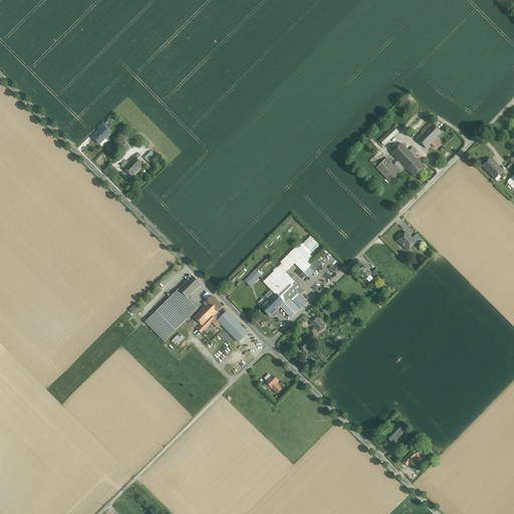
[(431,123),(416,139),(426,149),(431,144),(437,139),(442,133),(433,123),(432,124),(431,123)]
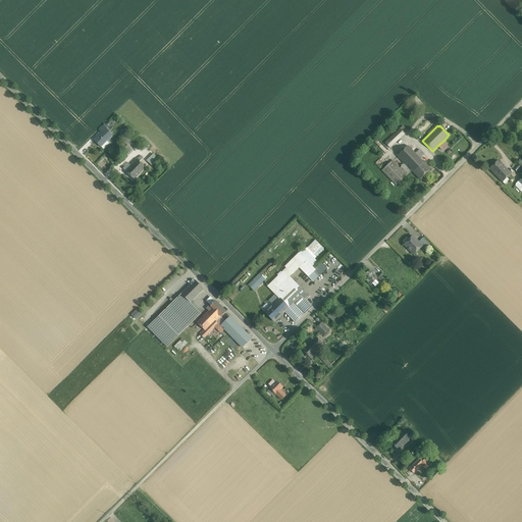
[(106,128),(101,133),(102,134),(100,136),(99,136),(94,140),(101,147),(107,141),(112,136),(106,128)]
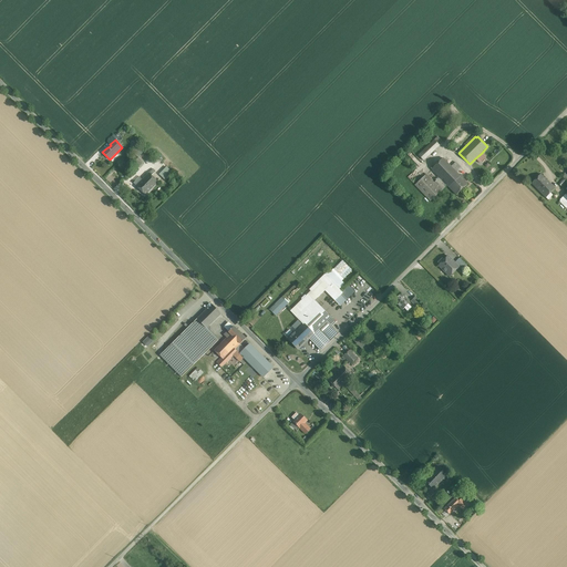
[(440,145),(434,140),(419,155),(423,161),(440,145)]
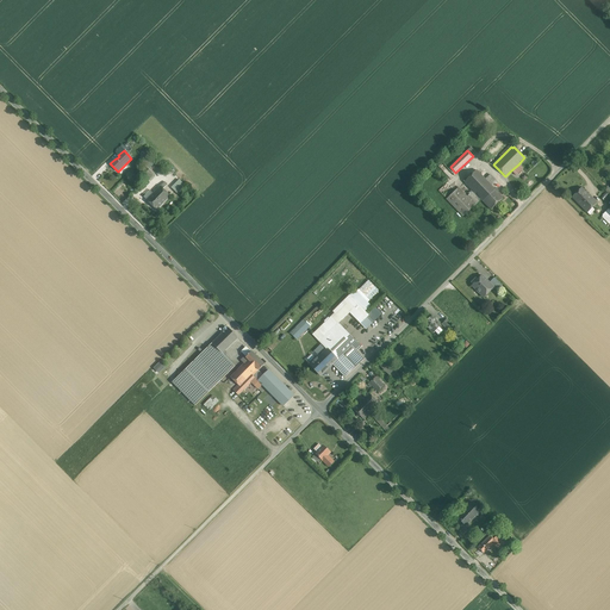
[(156,162),(149,155),(142,162),(149,169),(156,162)]
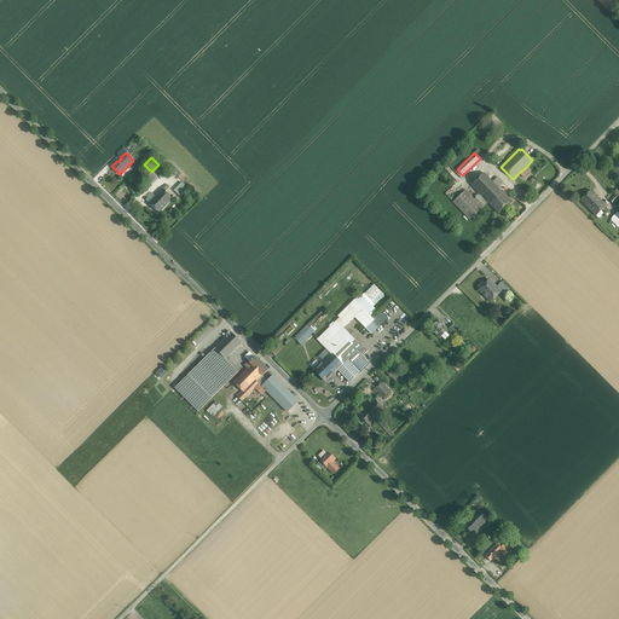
[(127,167),(120,174),(123,177),(131,171),(127,167)]
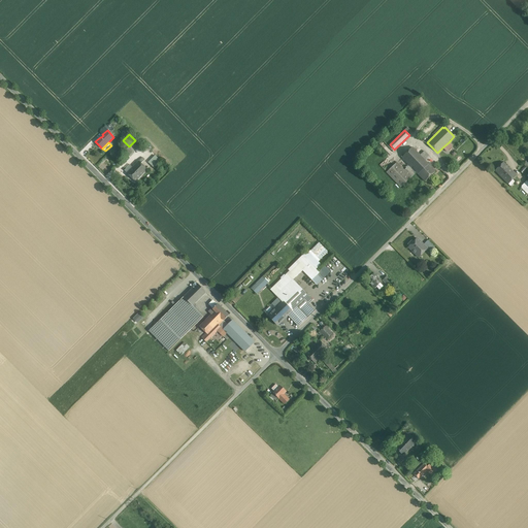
[(452,145),(449,142),(442,147),(447,152),(452,145)]
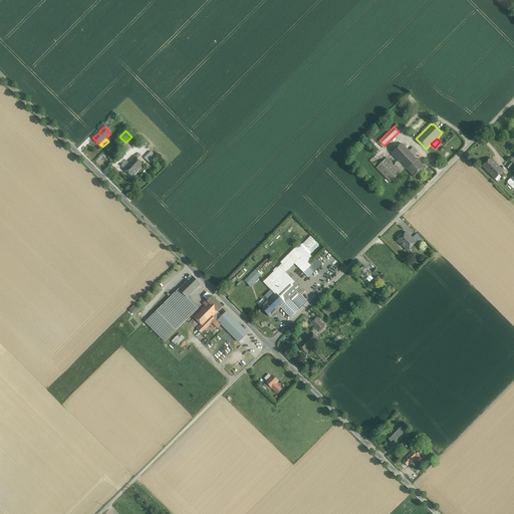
[(121,147),(125,152),(130,148),(125,143),(121,147)]
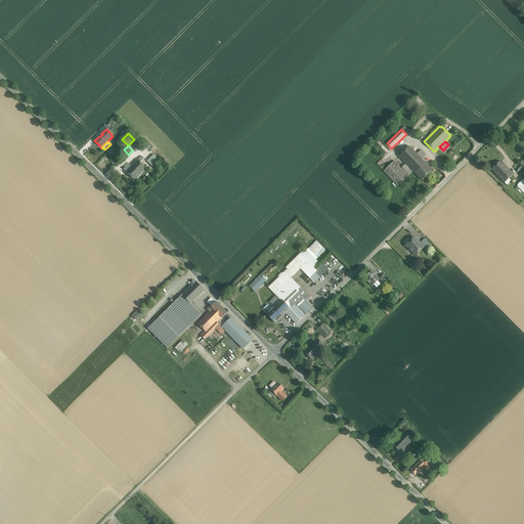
[(409,146),(399,157),(407,166),(413,171),(415,173),(426,163),(425,163),(421,158),(417,154),(409,146)]
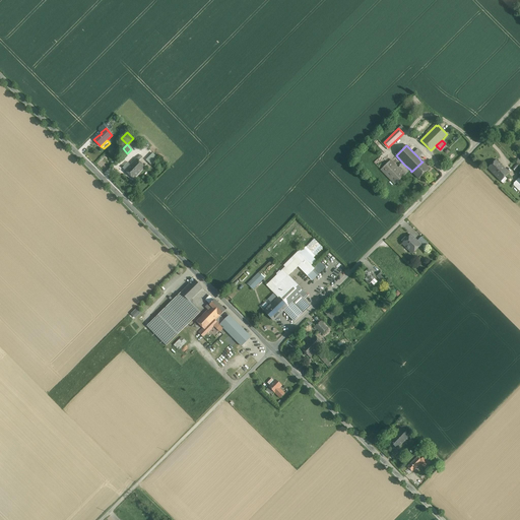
[(153,153),(146,160),(151,166),(158,158),(153,153)]
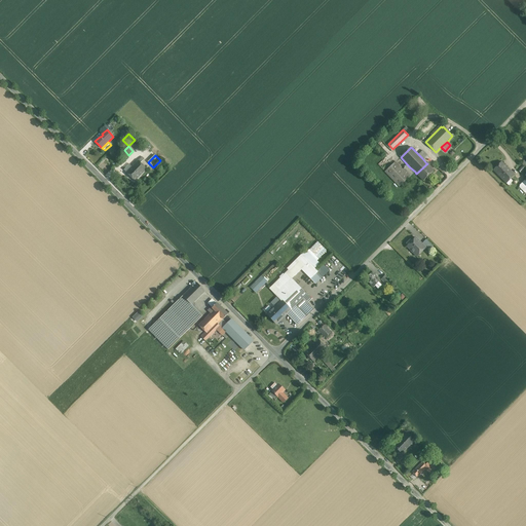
[(126,172),(126,173),(135,181),(147,170),(141,162),(144,159),(142,156),(133,166),(126,172)]
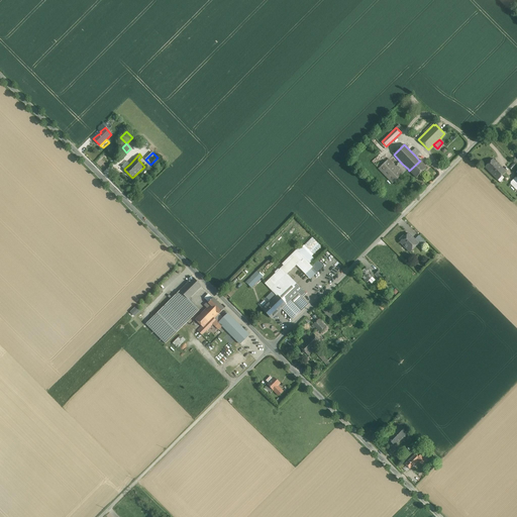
[(400,163),(396,167),(389,159),(379,169),(393,184),(408,169),(402,164),(401,164),(400,163)]
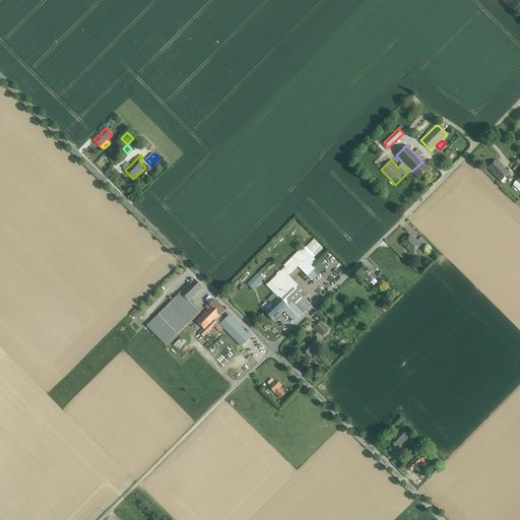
[(506,170),(496,159),(488,169),(498,178),(506,170)]
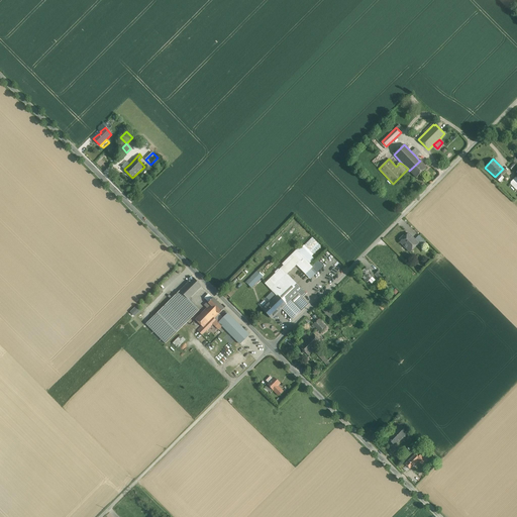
[(420,160),(419,161),(420,161),(409,171),(416,178),(426,168),(421,163),(422,162),(420,160)]
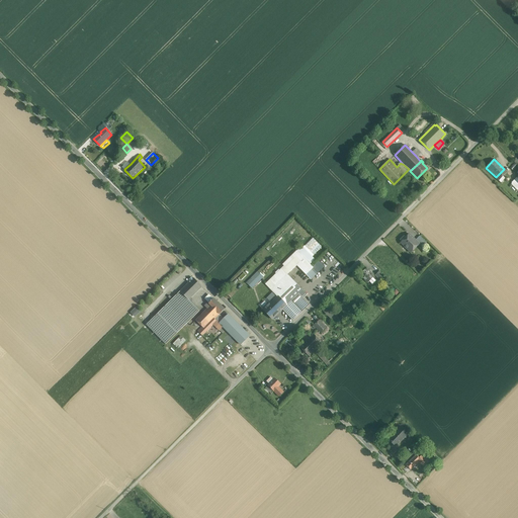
[(507,172),(504,169),(496,177),(499,181),(507,172)]
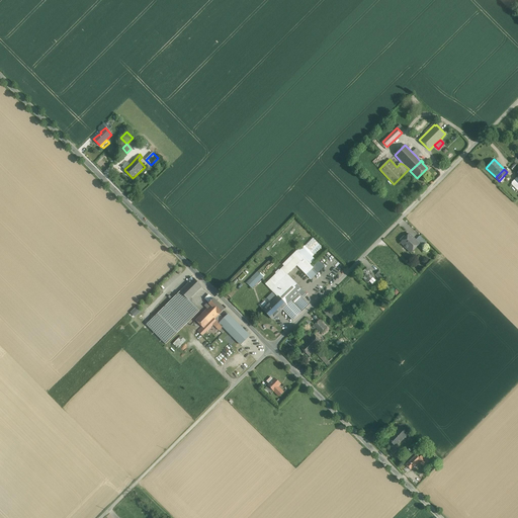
[(416,240),(410,234),(401,243),(411,253),(419,244),(420,244),(416,240)]
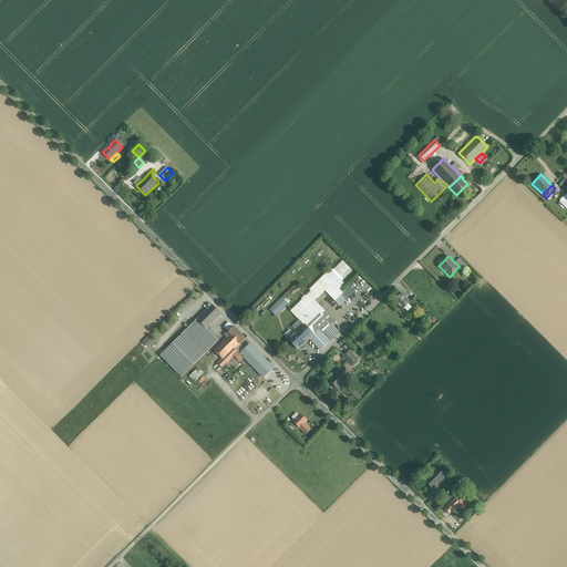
[(466,265),(460,258),(455,263),(460,267),(459,267),(462,270),(466,265)]
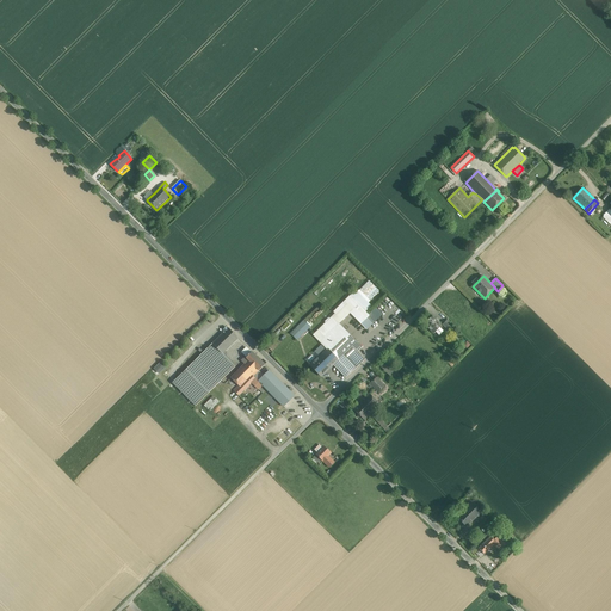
[(356,290),(350,296),(365,312),(371,306),(356,290)]
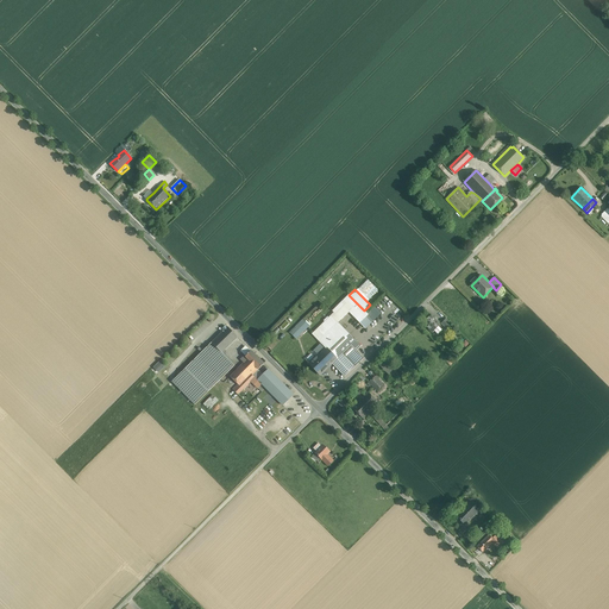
[(364,311),(349,295),(344,301),(346,303),(336,314),(341,320),(349,312),(359,324),(366,316),(369,314),(368,314),(364,311)]
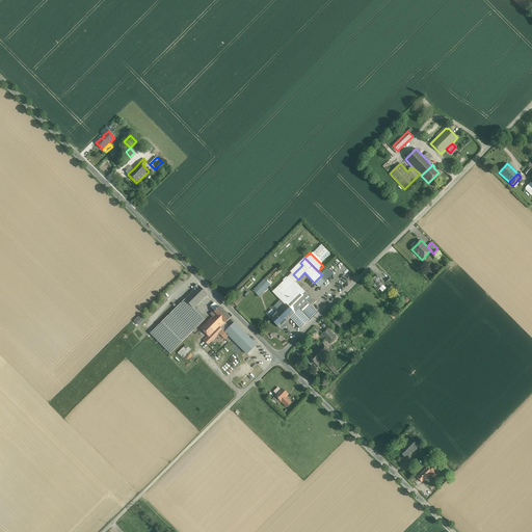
[(291,271),(292,273),(293,274),(302,265),(300,263),(291,271)]
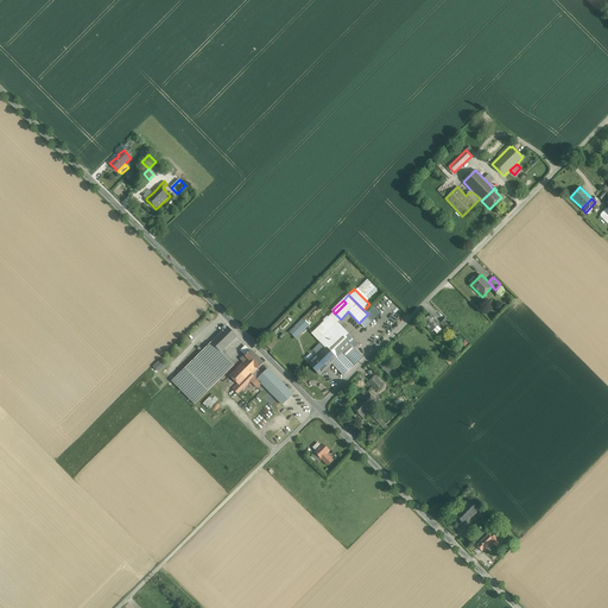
[(374,306),(369,310),(375,316),(380,312),(374,306)]
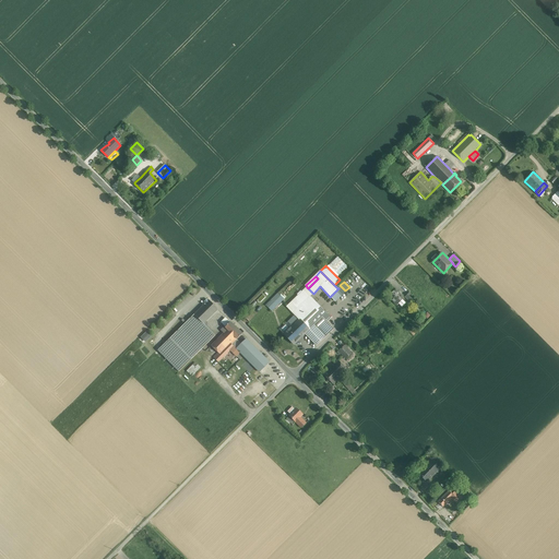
[(313,294),(308,288),(307,287),(304,290),(310,297),(313,294)]
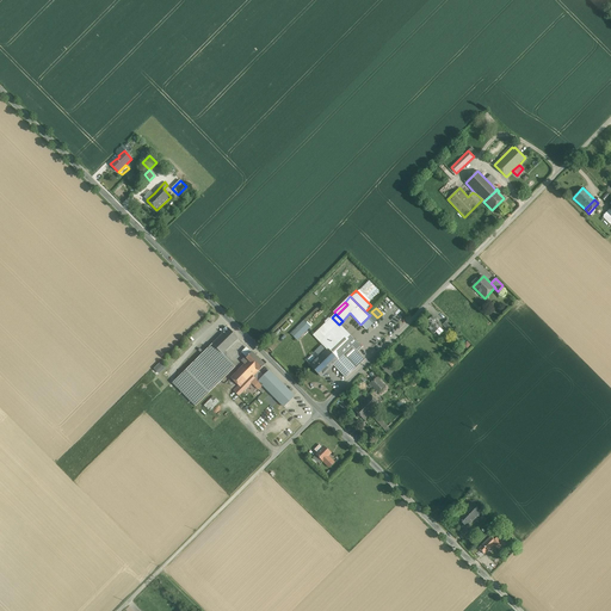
[(437,321),(432,316),(425,325),(433,334),(436,332),(439,335),(444,332),(440,328),(442,326),(439,323),(437,321)]
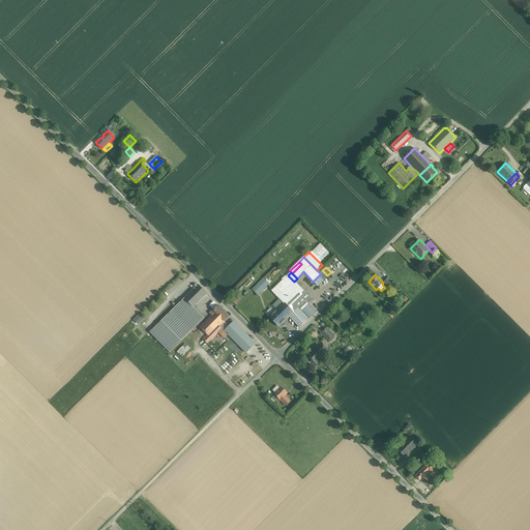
[(288,275),(272,291),(277,296),(294,282),(288,275)]
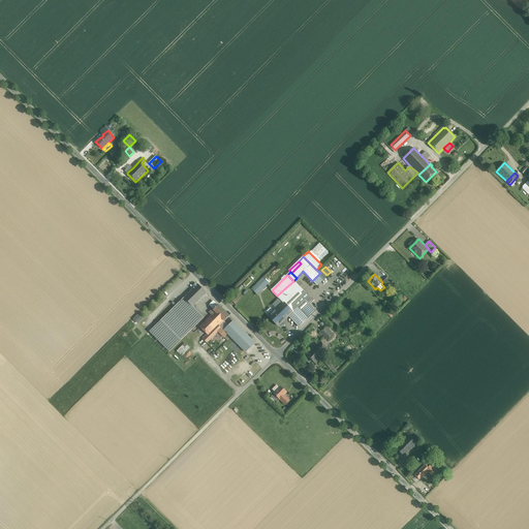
[(318,275),(312,281),(317,285),(322,280),(318,275)]
